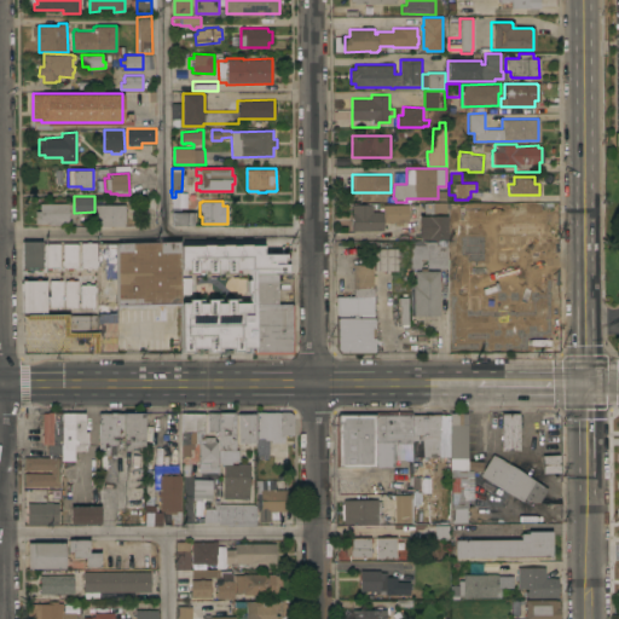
[(485,224),(541,224),(541,201),(560,201),(560,238),(485,239),(485,224)]
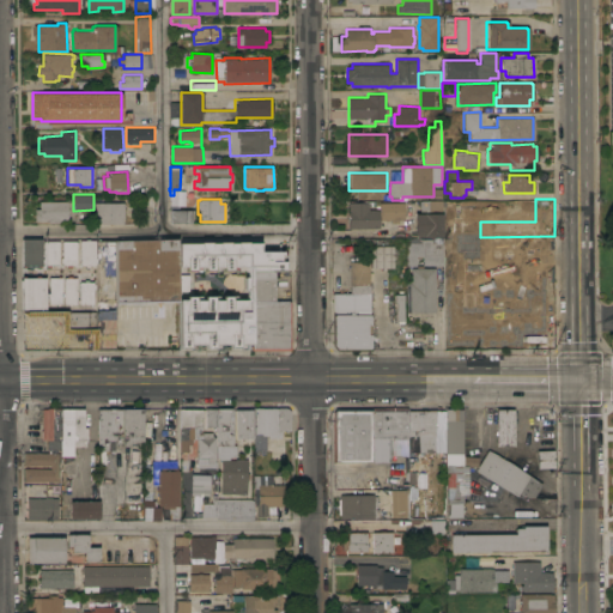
[(349,228),(349,202),(357,202),(357,200),(375,200),(375,206),(369,206),(369,210),(380,210),(380,202),(405,202),(405,219),(399,219),(399,223),(392,223),(392,220),(380,220),(380,228),(349,228)]
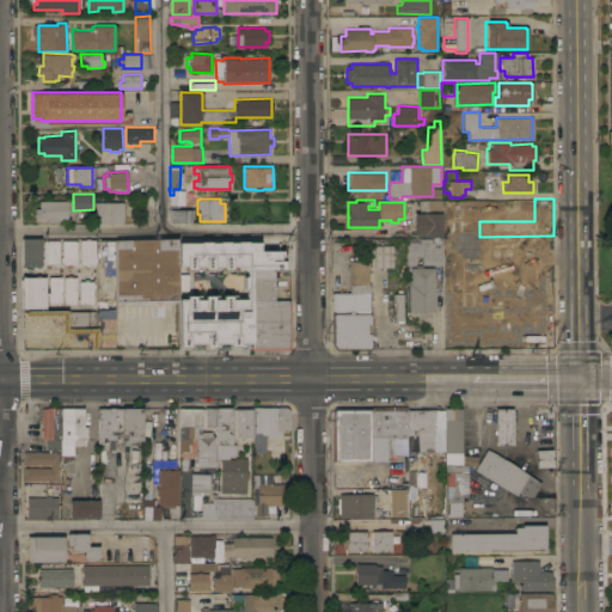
[(441,200),(441,237),(416,237),(416,234),(414,234),(414,213),(420,213),(420,200),(441,200)]
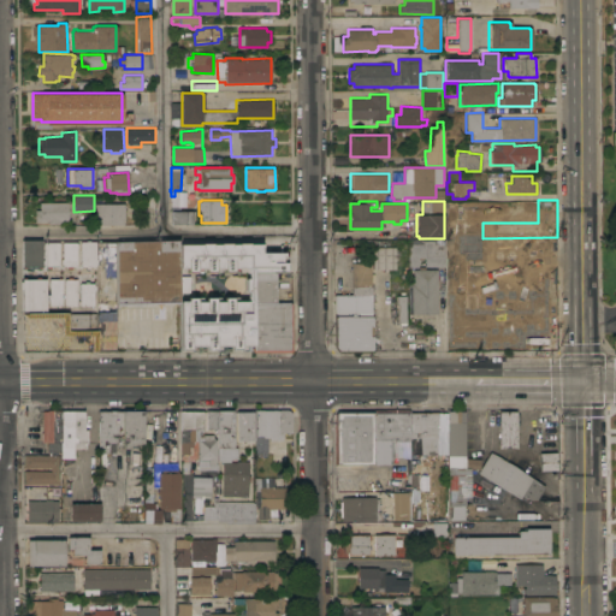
[(67,223),(48,224),(48,221),(35,221),(35,209),(40,209),(40,202),(67,202),(67,223)]
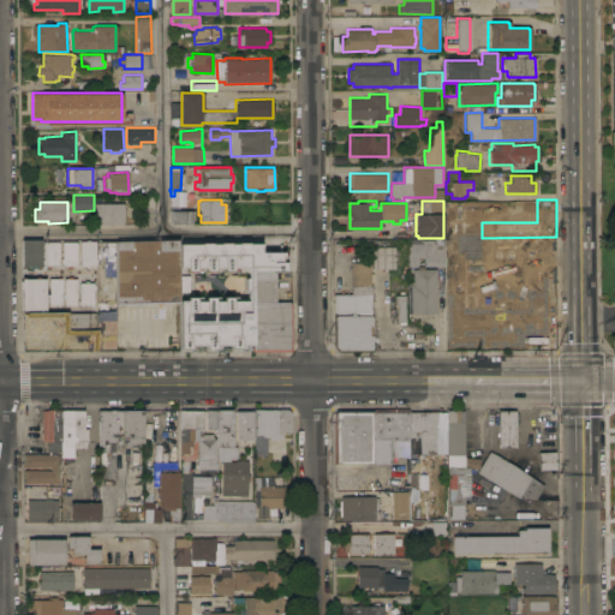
[(124,203),(124,224),(95,224),(95,203),(124,203)]
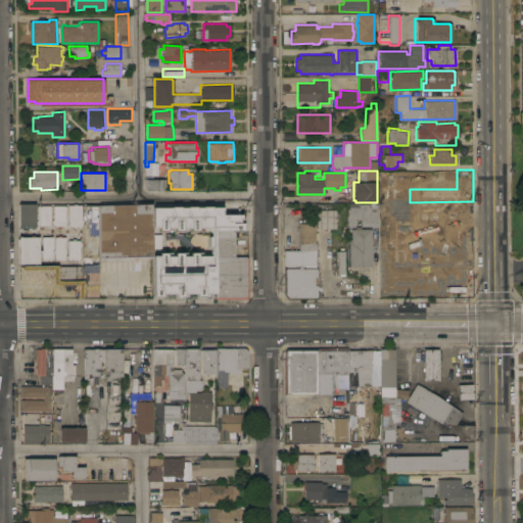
[(145,190),(145,176),(153,176),(153,179),(165,179),(165,181),(163,181),(163,190),(145,190)]
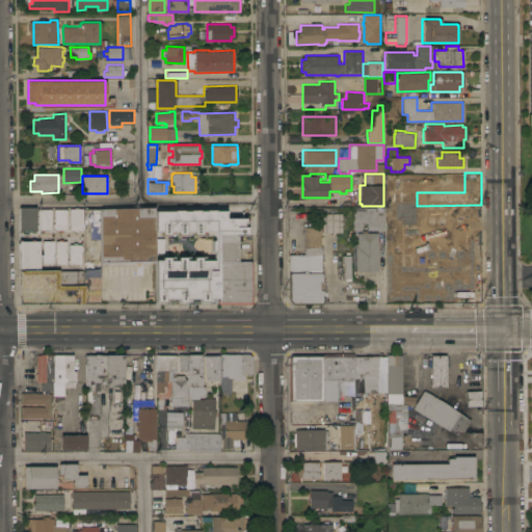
[(481,205),(481,231),(480,231),(480,263),(480,273),(466,273),(466,261),(463,262),(463,238),(462,238),(462,231),(464,231),(464,216),(449,216),(449,227),(444,227),(444,237),(428,237),(428,278),(417,278),(417,206),(481,205)]
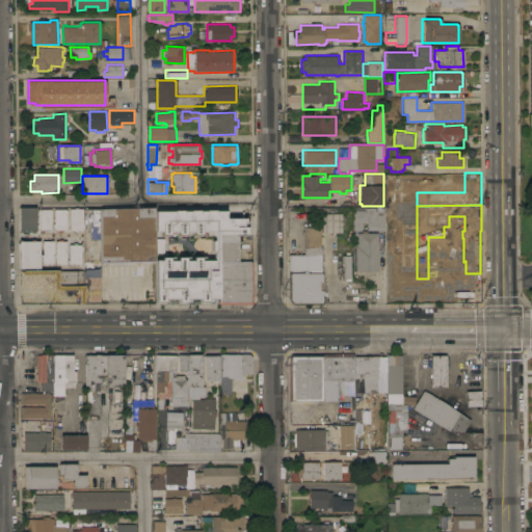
[(35,231),(32,231),(32,230),(22,230),(22,231),(19,231),(19,207),(35,207),(35,231)]
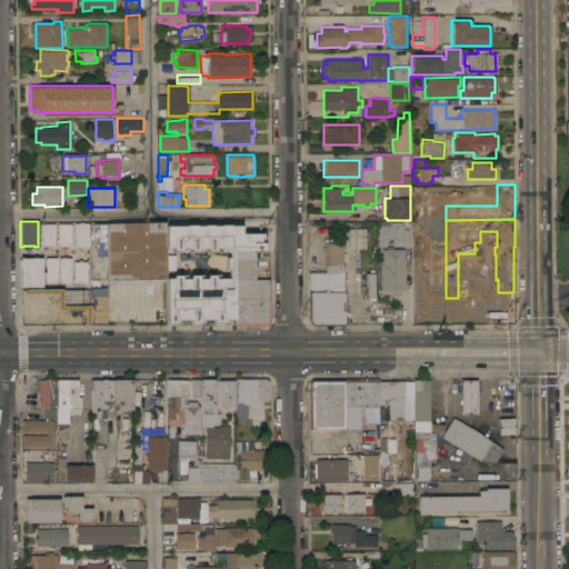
[(75,223),(79,223),(79,221),(83,221),(83,223),(88,222),(88,239),(89,239),(89,243),(88,243),(88,246),(83,246),(83,248),(79,248),(79,246),(75,246),(75,223)]
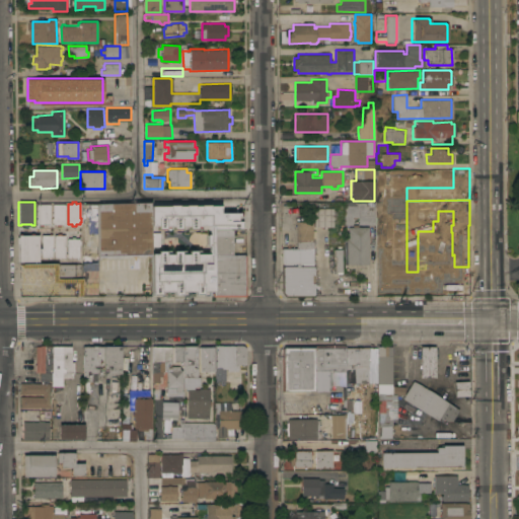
[(97,203),(150,202),(151,255),(98,256),(98,249),(97,205),(97,203)]
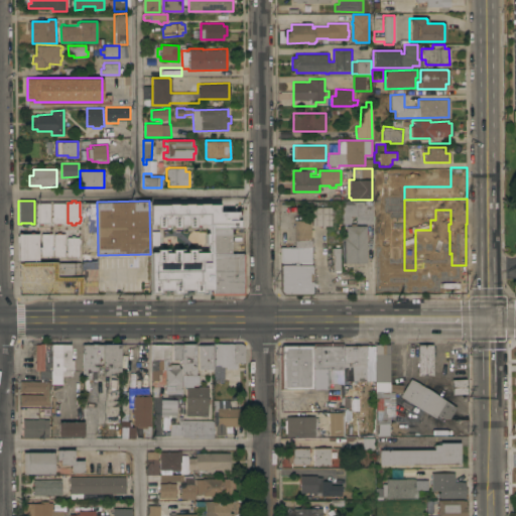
[(343,201),(364,201),(364,203),(367,203),(367,204),(372,204),(372,206),(373,206),(373,223),(357,223),(357,216),(351,216),(351,224),(343,224),(343,201)]
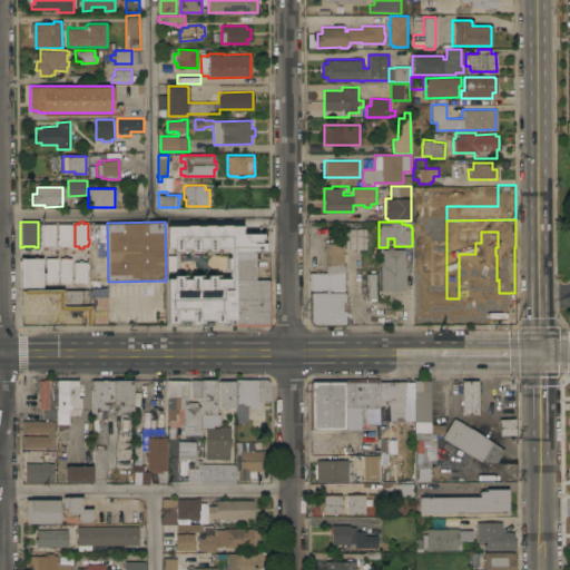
[(53,226),(56,226),(56,228),(55,228),(55,246),(47,246),(47,248),(43,248),(43,246),(40,246),(40,244),(39,244),(39,241),(40,241),(40,236),(39,236),(39,232),(40,232),(40,224),(53,224),(53,226)]
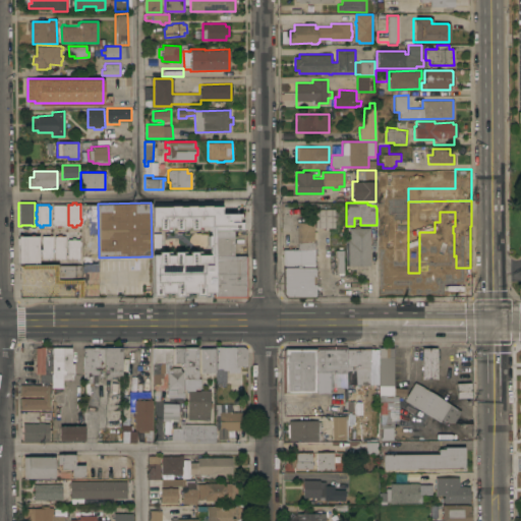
[(64,225),(61,225),(61,227),(57,227),(57,225),(53,225),(53,223),(52,223),(52,219),(53,219),(53,205),(65,205),(64,225)]
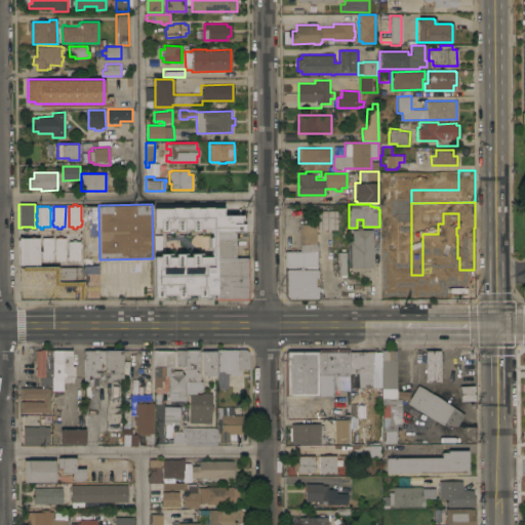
[(89,252),(89,237),(88,237),(88,207),(98,207),(99,252),(89,252)]
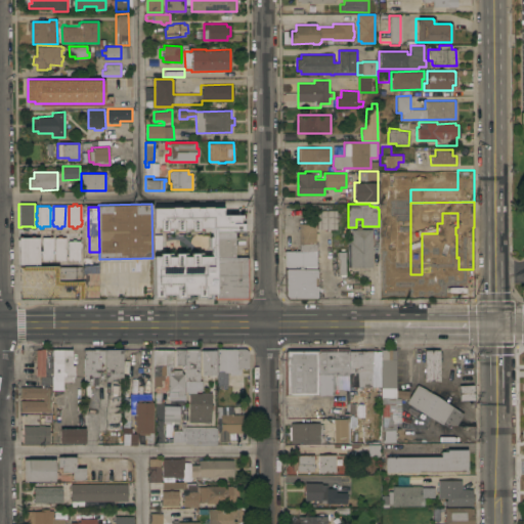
[(337,228),(317,228),(317,210),(337,210),(337,228)]
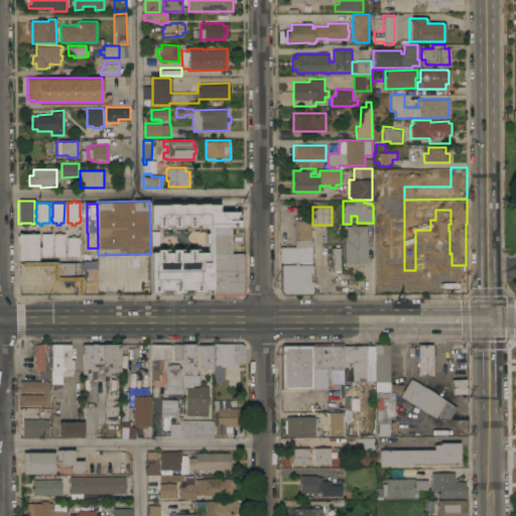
[(311,294),(283,295),(279,291),(279,264),(280,264),(280,247),(295,247),(294,220),(311,220),(311,294)]
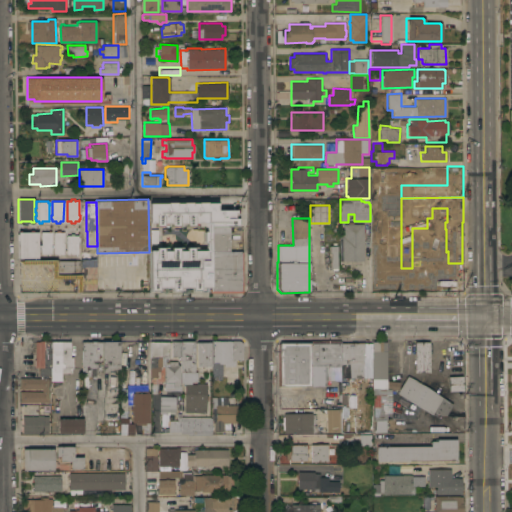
[(363,261),(341,261),(341,239),(338,239),(338,233),(343,233),(343,224),(347,224),(347,222),(352,222),(352,224),(363,224),(363,261)]
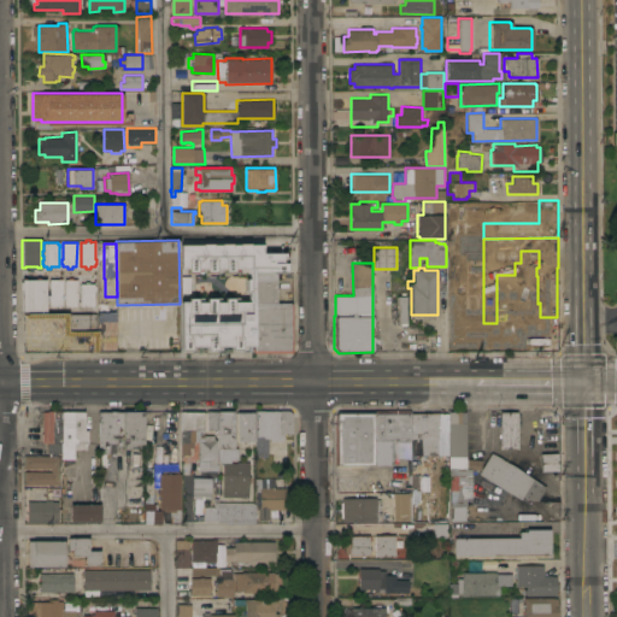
[(293,352),(252,353),(252,348),(254,348),(253,274),(280,272),(280,278),(277,278),(277,303),(292,303),(293,352)]
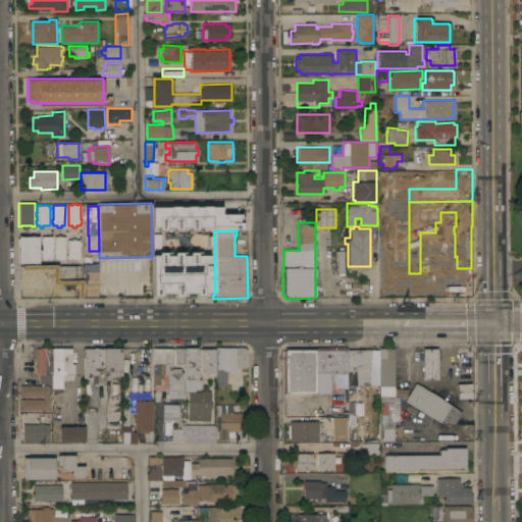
[(54,237),(57,237),(57,235),(61,235),(61,237),(64,237),(64,248),(65,248),(65,259),(60,258),(60,260),(57,260),(57,259),(54,259),(54,237)]
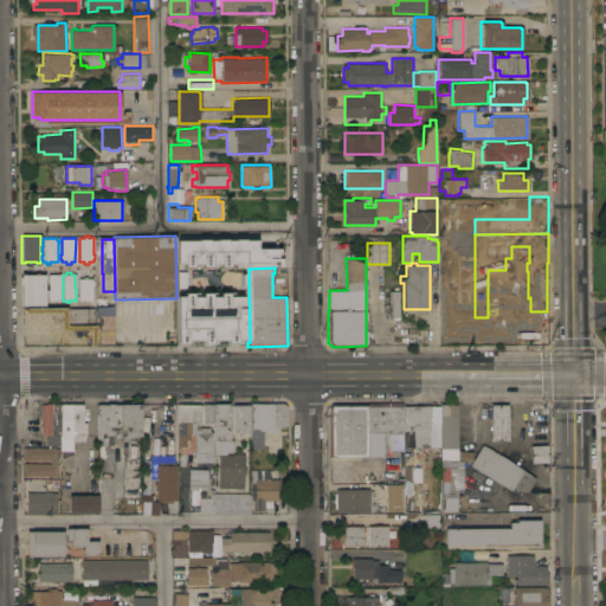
[(44,290),(47,289),(47,275),(59,275),(59,300),(47,300),(47,294),(44,294),(44,305),(21,305),(21,284),(19,284),(19,277),(20,277),(20,275),(44,275),(44,290)]
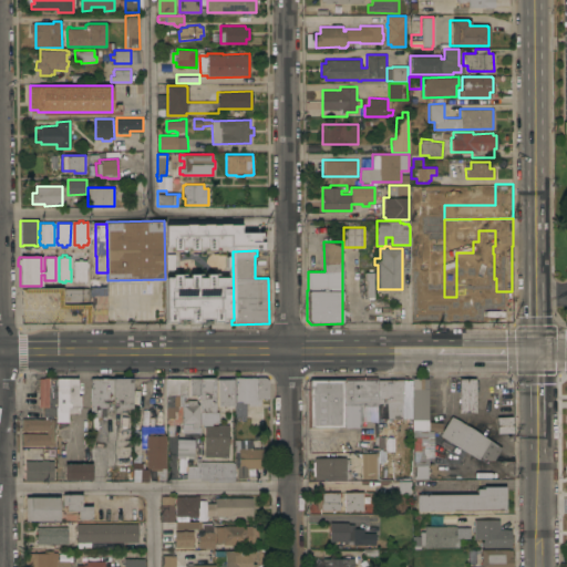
[(439,257),(439,266),(441,266),(441,269),(444,269),(444,277),(439,277),(439,280),(418,280),(418,268),(420,268),(420,263),(423,263),(423,257),(439,257)]
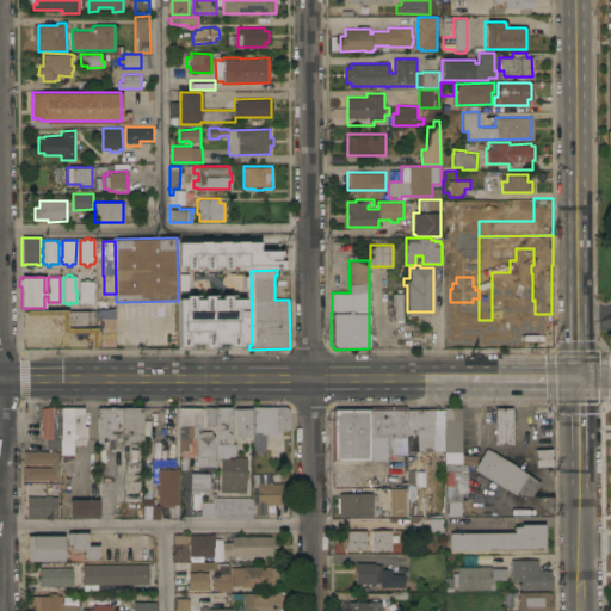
[(84,281),(84,279),(88,279),(88,281),(93,281),(93,283),(94,283),(94,288),(92,288),(92,303),(80,303),(80,302),(78,302),(78,298),(79,298),(79,281),(84,281)]
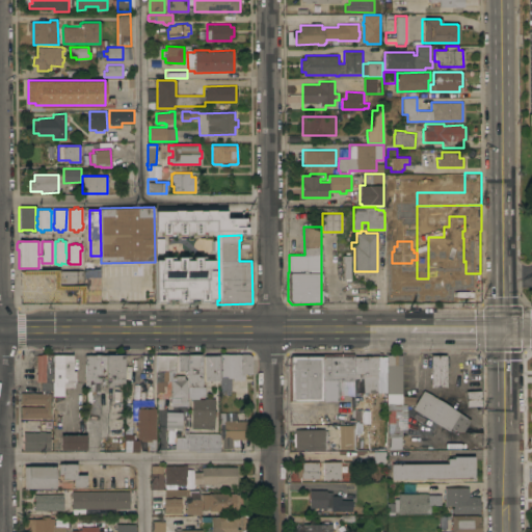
[(350,281),(346,281),(346,277),(344,277),(344,263),(343,263),(343,262),(341,262),(341,259),(343,259),(343,256),(350,255),(350,281)]
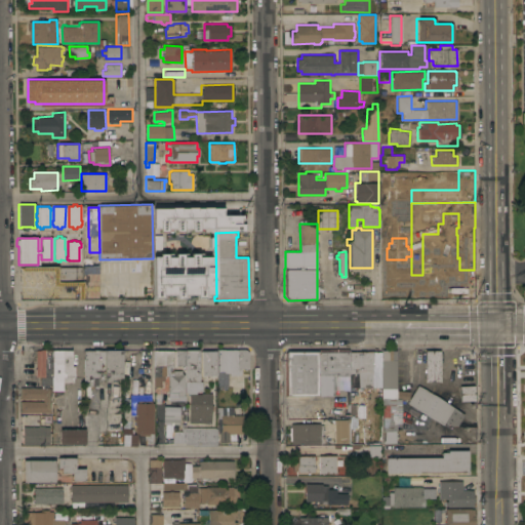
[(173,289),(174,289),(174,295),(154,295),(154,252),(173,252),(173,289)]
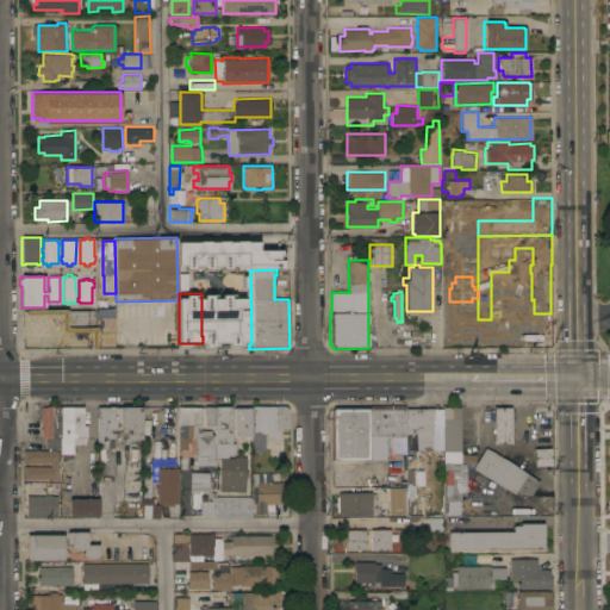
[(95,348),(92,348),(92,331),(62,331),(62,321),(58,321),(55,313),(27,313),(22,310),(24,310),(24,307),(26,307),(26,309),(67,309),(67,310),(79,310),(79,305),(88,305),(88,306),(89,306),(89,310),(97,310),(95,346),(95,348)]
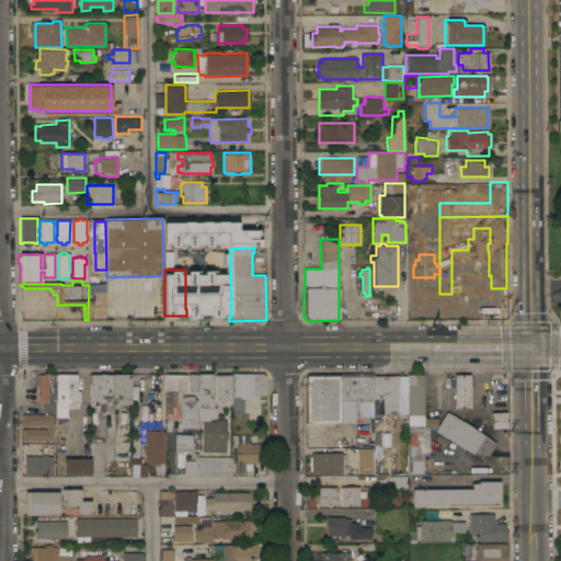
[(438,282),(438,294),(420,294),(420,283),(438,282)]
